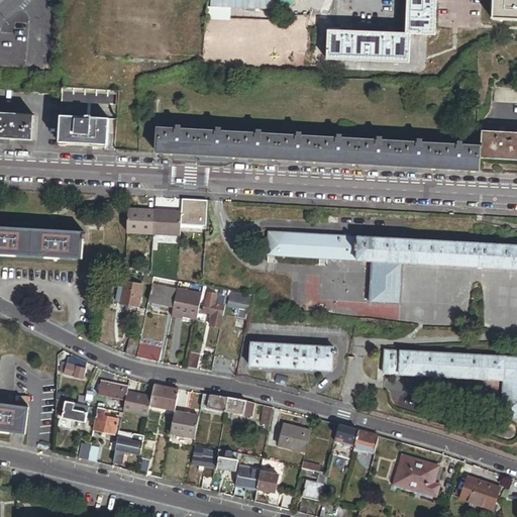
[(406,0),(405,33),(410,33),(433,35),(435,0),(406,0)]
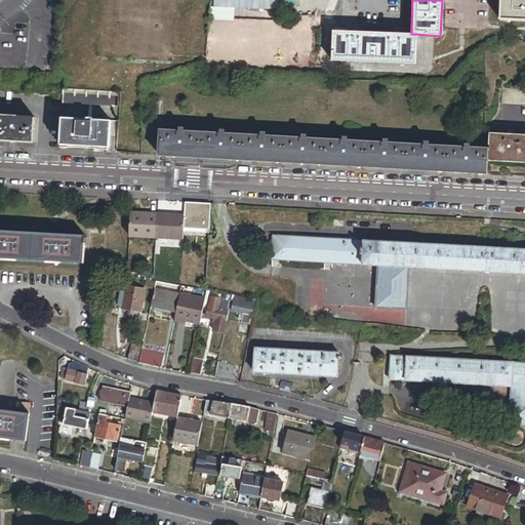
[(524,0),(500,0),(500,19),(524,21),(524,0)]
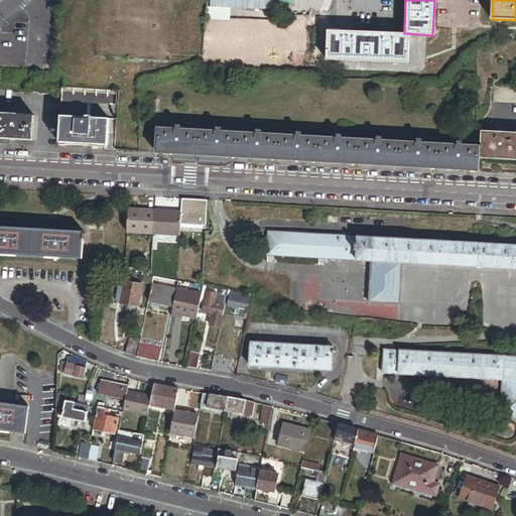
[(407,62),(409,33),(404,33),(328,30),(327,58),(407,62)]
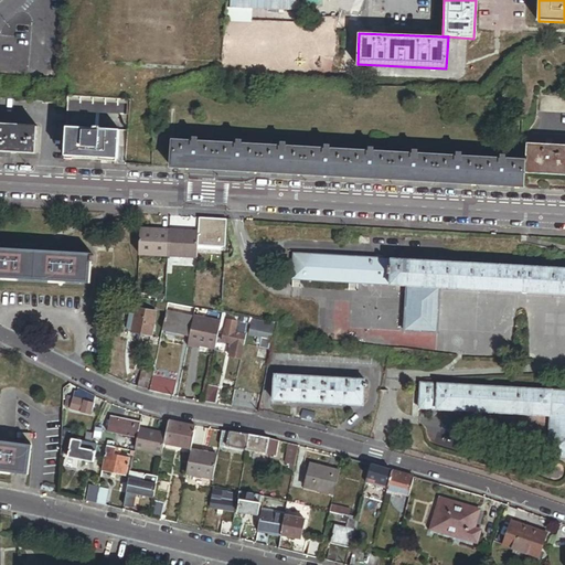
[(564,97),(540,96),(539,112),(564,113),(564,97)]
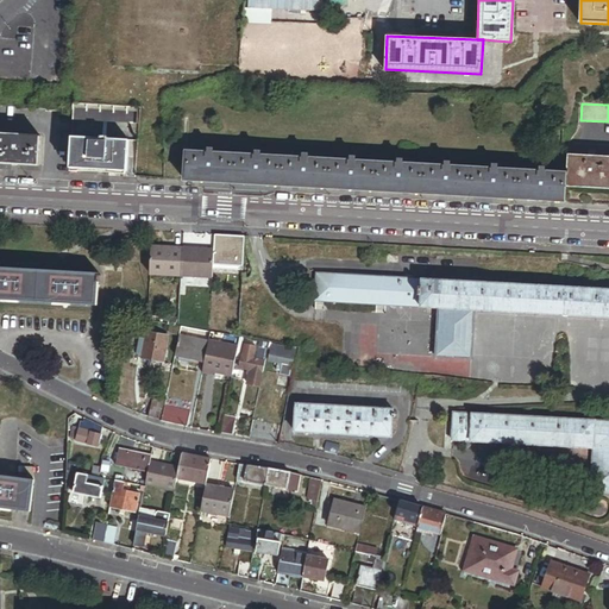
[(138,108),(74,105),(71,136),(100,137),(108,137),(129,138),(129,140),(127,156),(136,157),(138,108)]
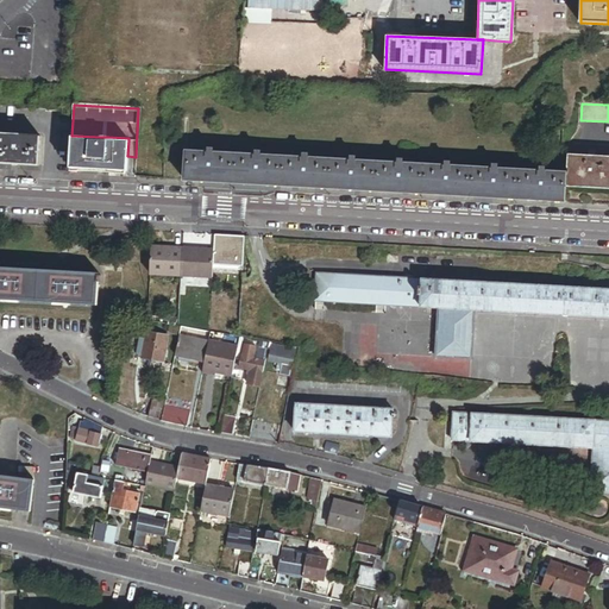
[(0,164),(39,167),(41,137),(0,135),(0,164)]
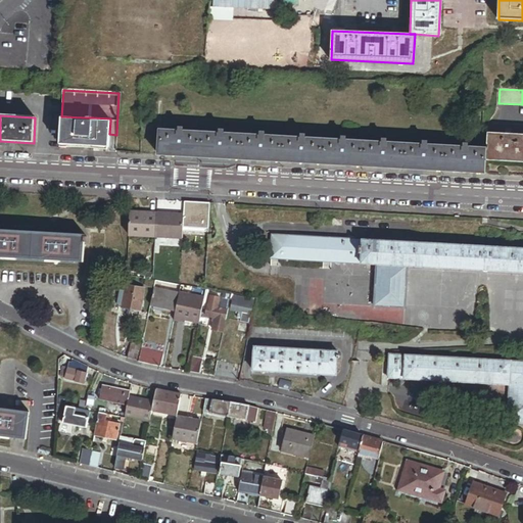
[(109,147),(109,134),(110,121),(93,120),(93,117),(86,117),(86,120),(61,119),(60,145),(109,147)]
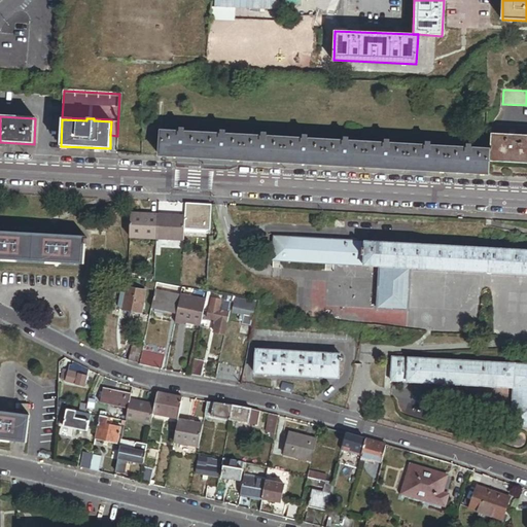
[(491,150),(471,149),(468,149),(430,147),(427,147),(390,145),(386,144),(349,142),(345,142),(308,140),(304,140),(267,138),(264,137),(225,135),(222,135),(185,133),(181,133),(163,132),(161,156),(489,175),(490,162),(491,150)]
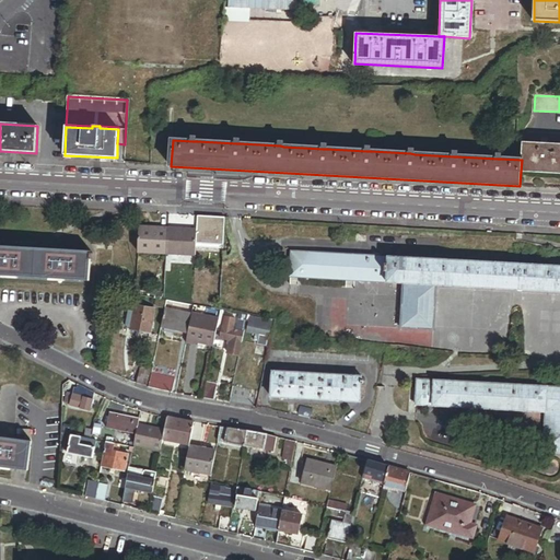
[(559,144),(523,142),(522,160),(521,172),(559,174),(559,144)]
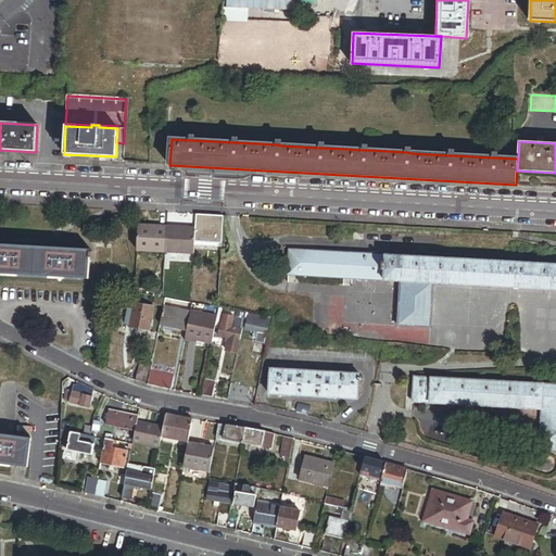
[(223,215),(196,214),(196,228),(194,241),(222,243),(223,215)]
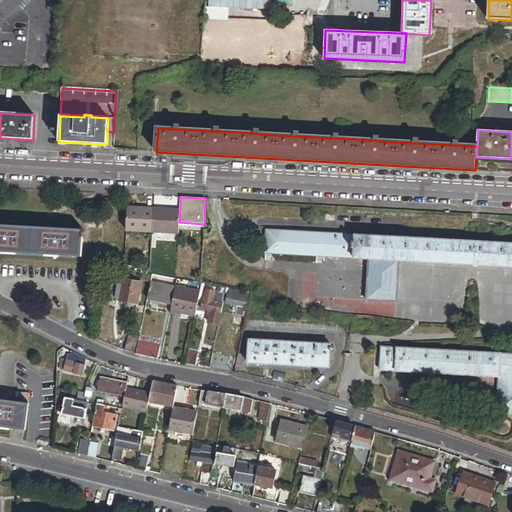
[(153,208),(127,207),(126,230),(152,231),(153,208)]
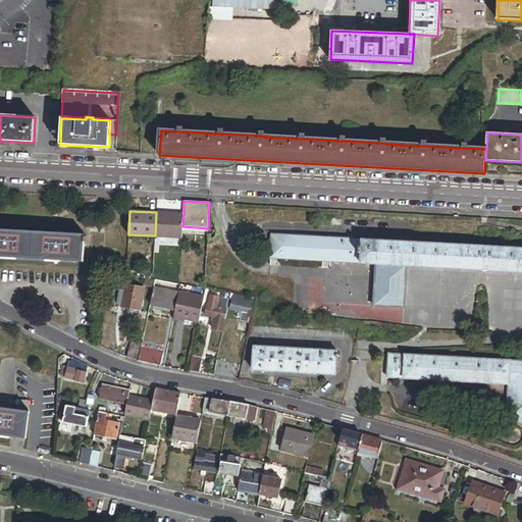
[(183,226),(184,214),(156,212),(155,236),(181,238),(183,226)]
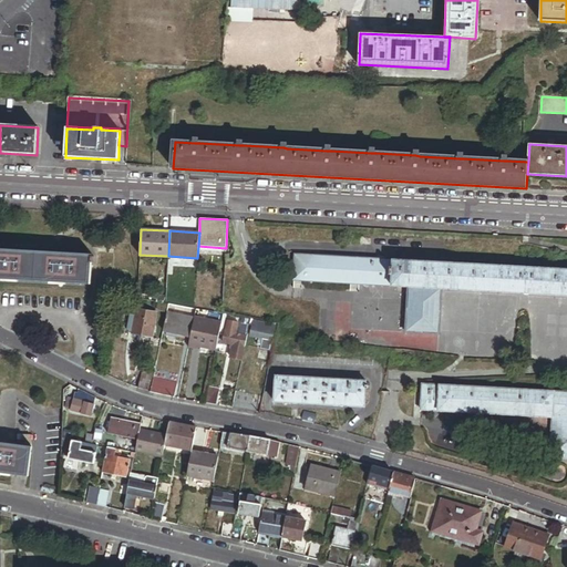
[(27,250),(0,249),(0,278),(91,282),(91,261),(94,261),(94,255),(92,255),(92,254),(27,250)]
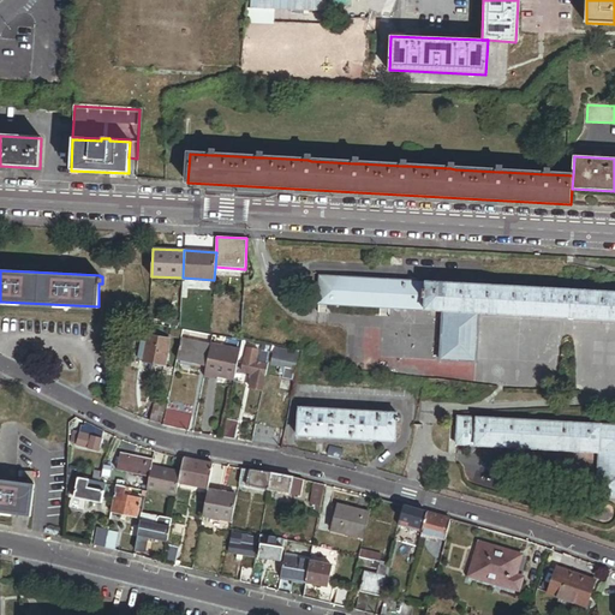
[(568,318),(575,320),(614,321),(614,293),(320,276),(318,304),(390,309),(443,311),(441,360),(477,363),(479,314),(568,318)]
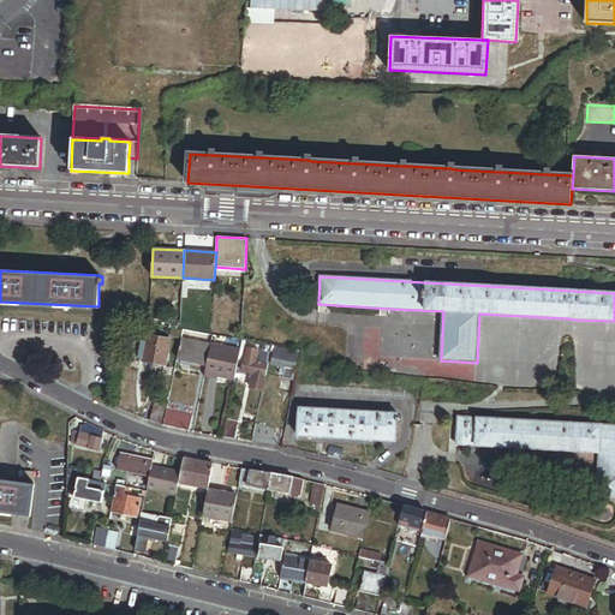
[(168,339),(148,336),(148,342),(141,341),(138,358),(144,359),(144,362),(165,365),(168,339)]
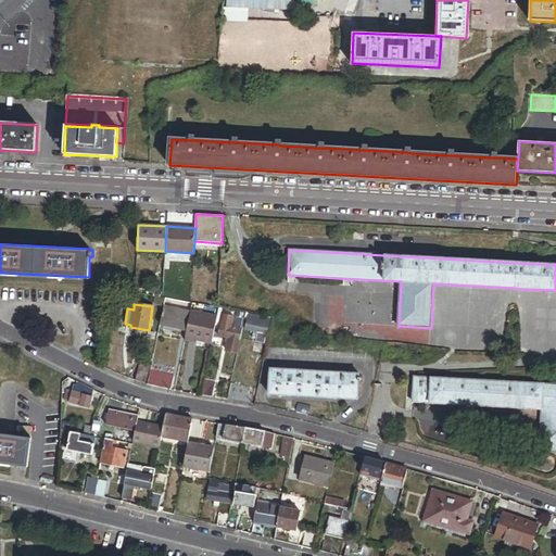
[(190,311),(164,306),(159,325),(160,325),(187,329),(190,311)]
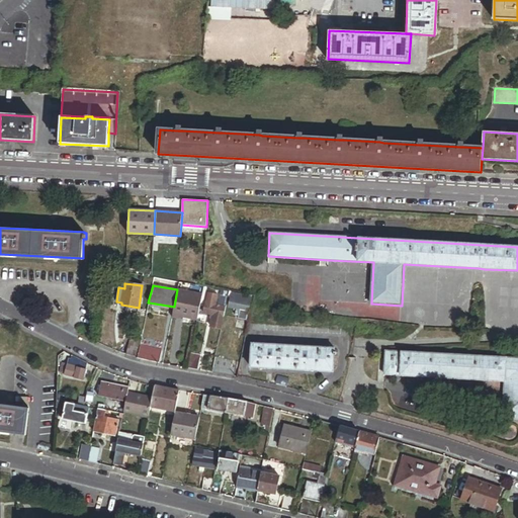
[(172,315),(196,320),(202,293),(178,288),(177,289),(174,307),(172,315)]
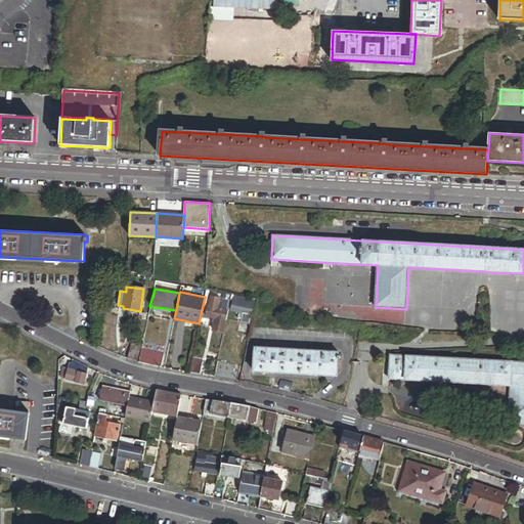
[(225,320),(230,296),(224,295),(221,309),(218,308),(220,299),(211,297),(207,317),(214,318),(225,320)]
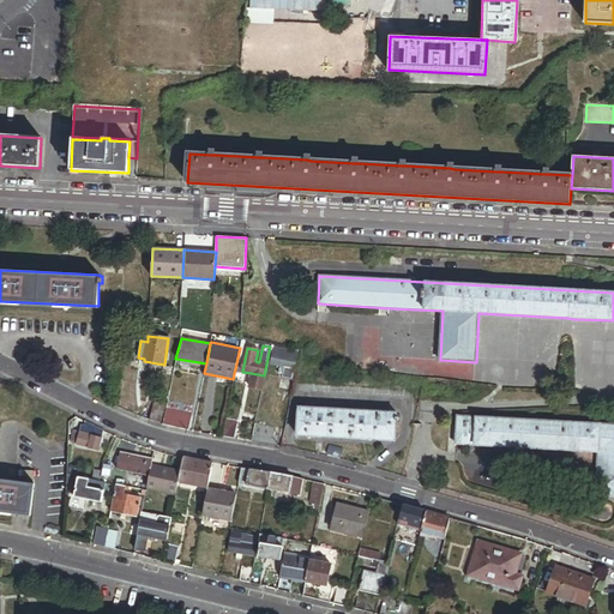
[(296,355),(274,350),(270,367),(282,369),(280,380),(290,383),(296,355)]
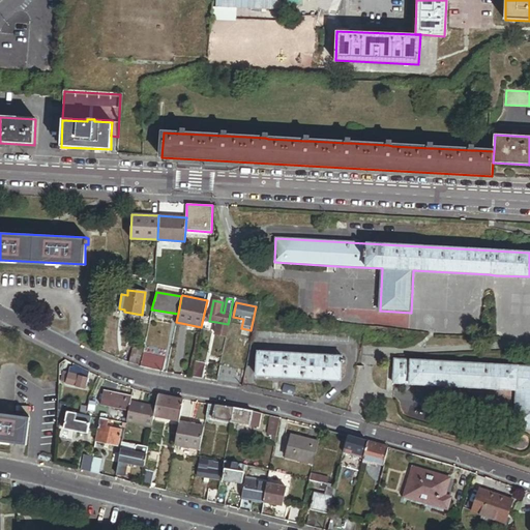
[(228,324),(216,322),(214,334),(226,336),(228,324)]
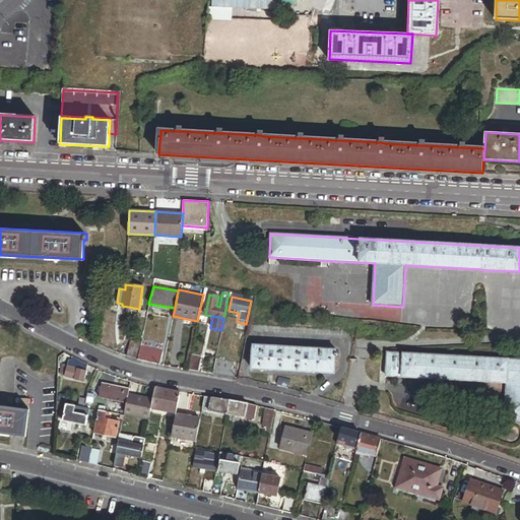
[(276,334),(271,334),(254,332),(252,356),(269,358),(273,359),(306,362),(311,362),(334,364),(336,347),(338,347),(338,344),(336,344),(336,340),(313,338),(309,337),(276,334)]
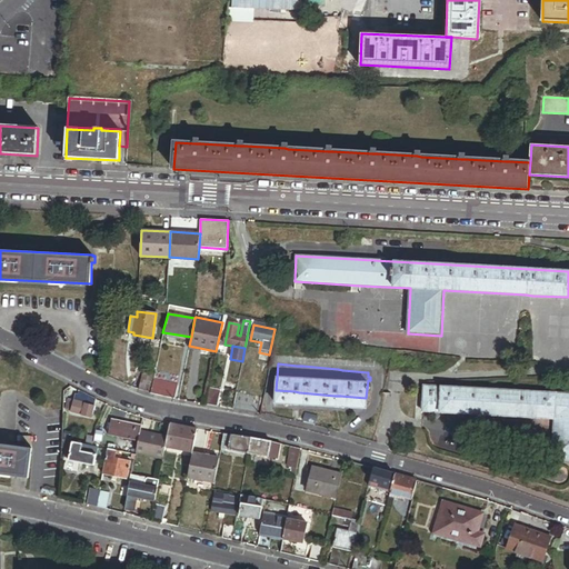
[(153,369),(143,368),(139,389),(149,392),(153,369)]
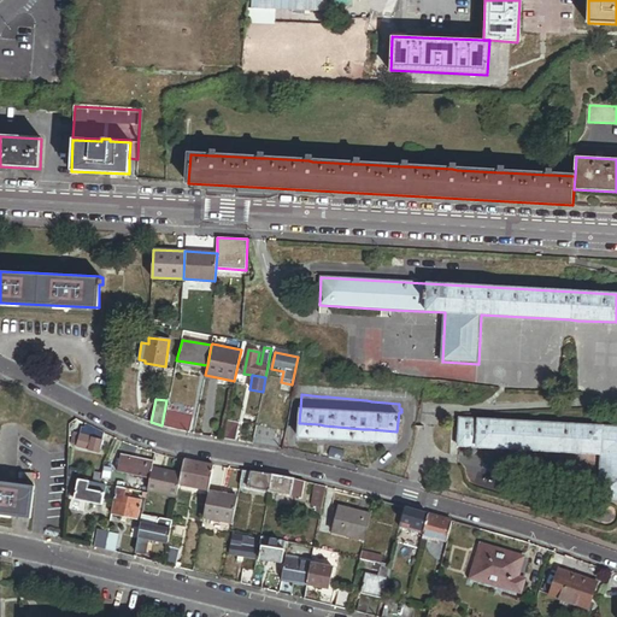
[(164,427),(180,430),(183,415),(166,411),(164,427)]
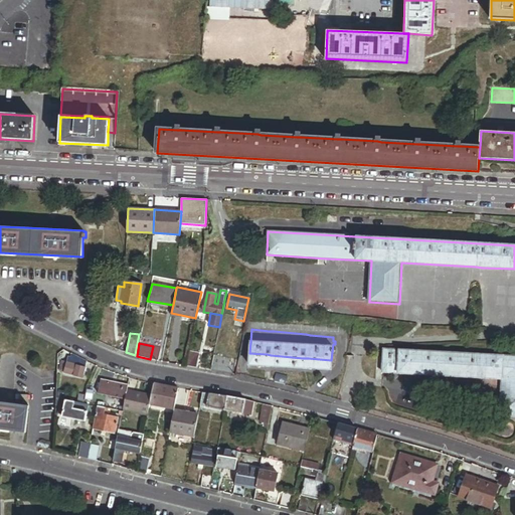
[(150,359),(159,361),(161,348),(153,346),(150,359)]
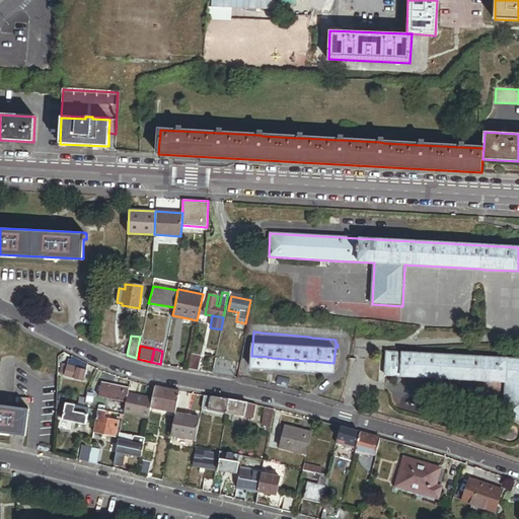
[(202,356),(190,354),(189,363),(200,365),(202,356)]
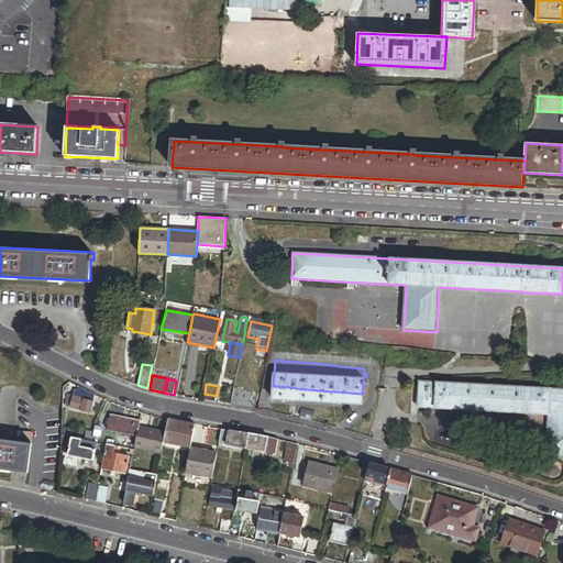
[(437,410),(442,411),(549,417),(547,456),(562,457),(562,392),(419,385),(417,409),(420,410),(437,410)]
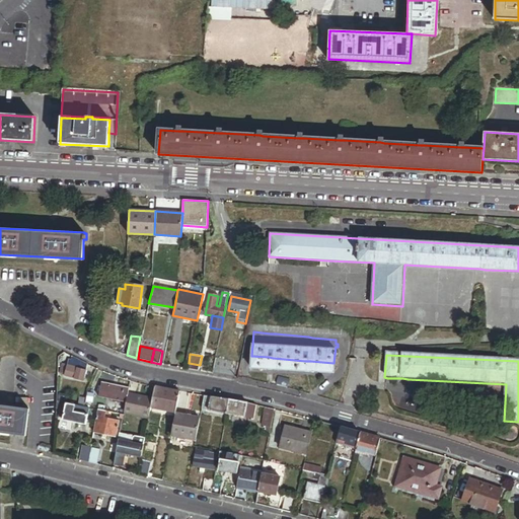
[(223,359),(215,358),(213,368),(212,373),(219,375),(223,359)]
